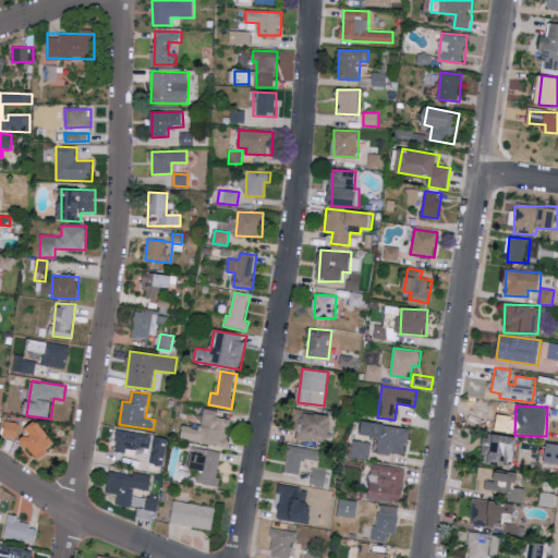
[(227,447),(231,420),(217,417),(218,411),(204,409),(201,428),(183,426),(181,440),(227,447)]
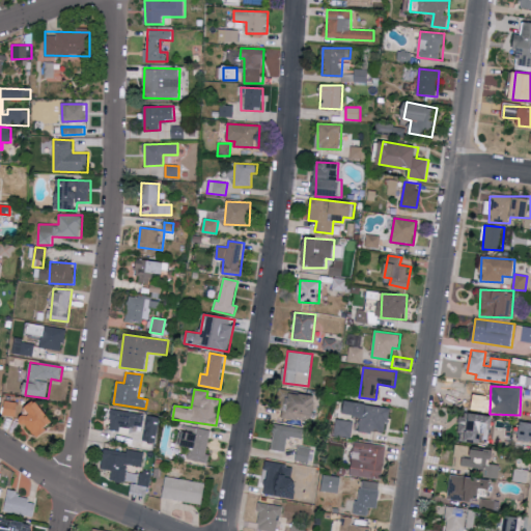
[(24,418),(35,437),(55,424),(38,399),(27,408),(31,414),(24,418)]
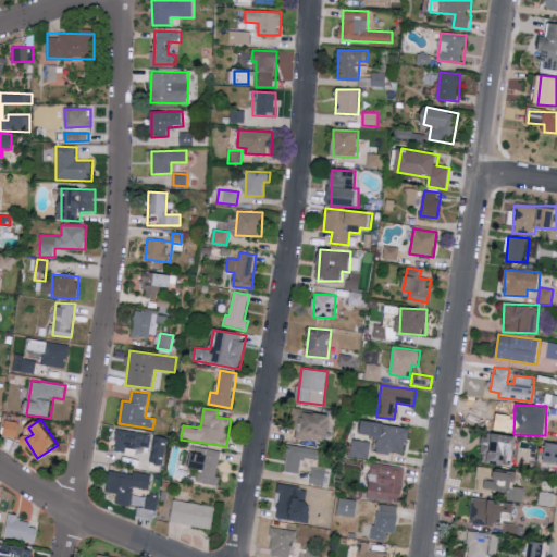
[(20,422),(5,421),(3,436),(17,437),(20,422)]
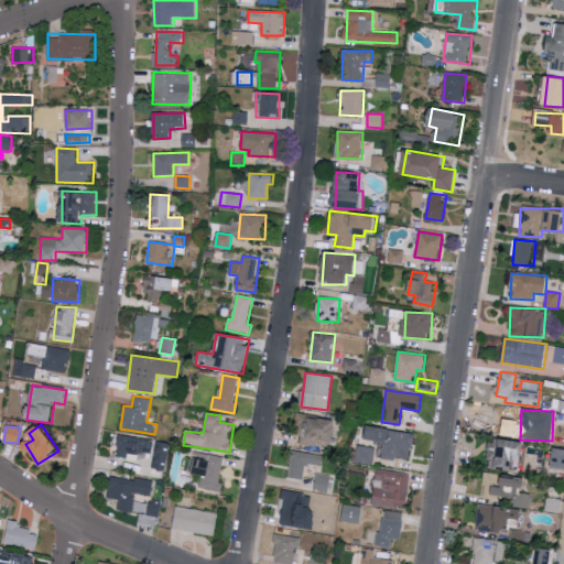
[(382,457),(411,462),(414,433),(368,426),(366,441),(383,443),(382,457)]
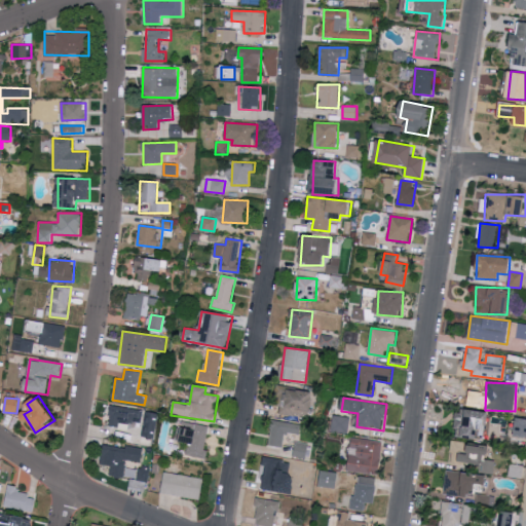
[(143,411),(111,405),(107,425),(118,427),(119,420),(140,424),(143,411)]
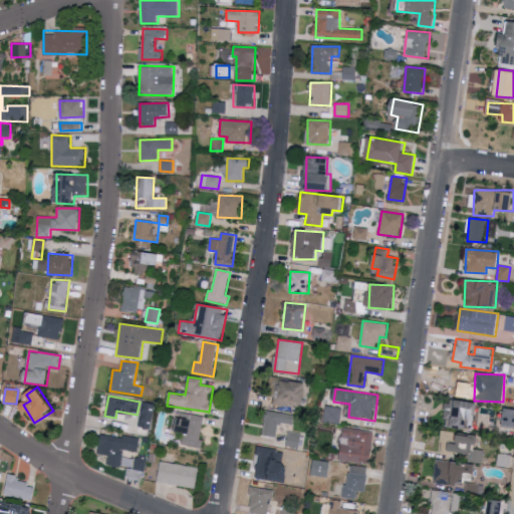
[(480,404),(447,400),(444,427),(472,430),(473,424),(488,426),(489,414),(479,413),(480,404)]
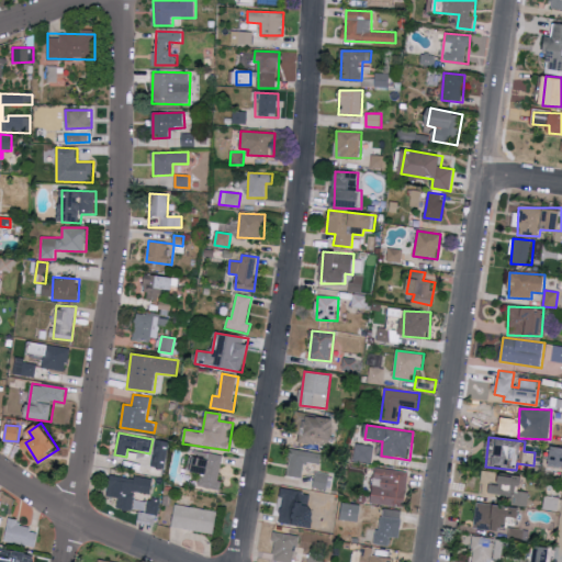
[(152,468),(168,469),(170,441),(155,440),(152,468)]
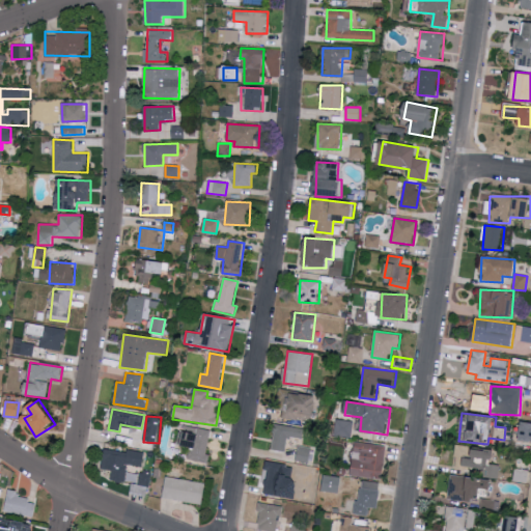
[(351,438),(354,422),(337,419),(334,435),(351,438)]
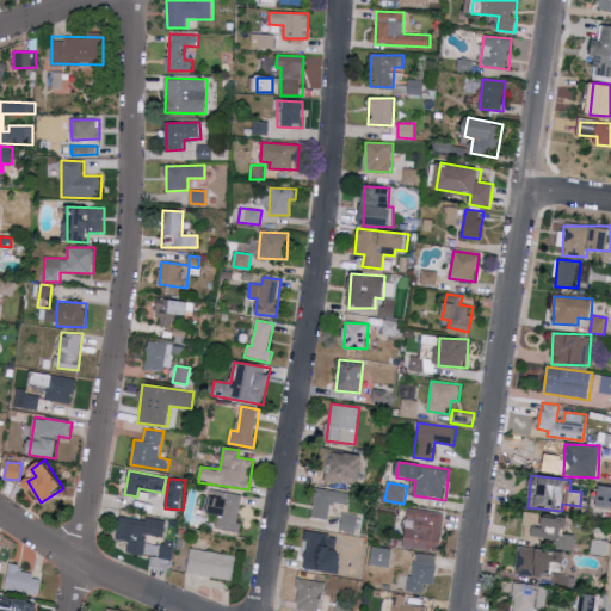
[(610,507),(610,487),(597,486),(594,506),(610,507)]
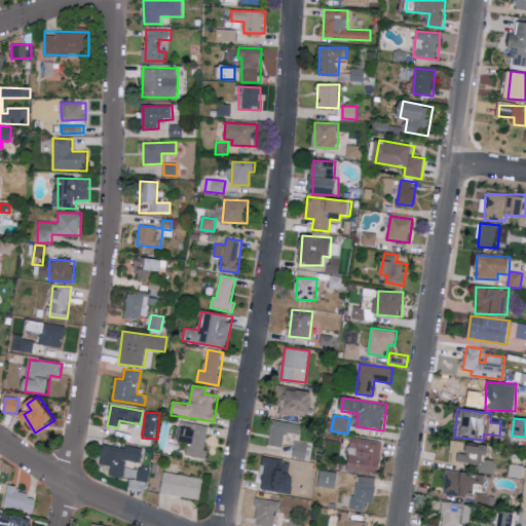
[(270,445),(284,447),(286,433),(300,435),(302,424),(274,419),(270,445)]
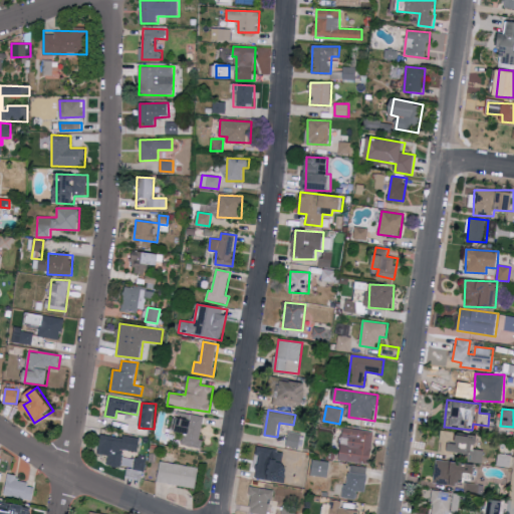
[(201,448),(205,416),(191,415),(190,420),(179,418),(177,433),(184,434),(183,446),(201,448)]
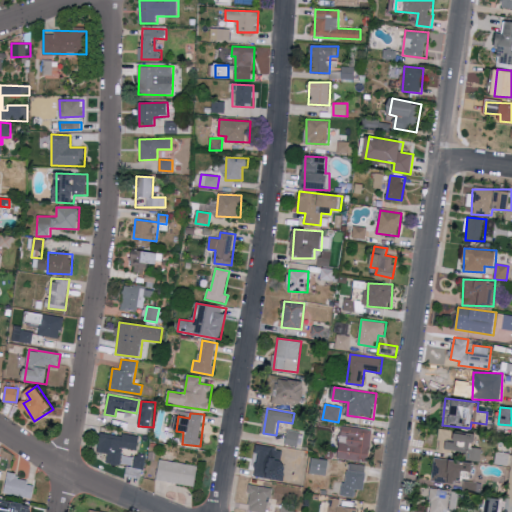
[(339,459),(369,461),(372,429),(342,426),(339,459)]
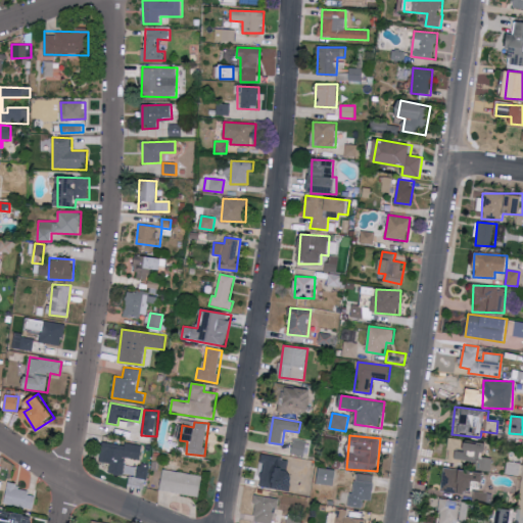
[(305,456),(306,440),(293,439),(292,455),(305,456)]
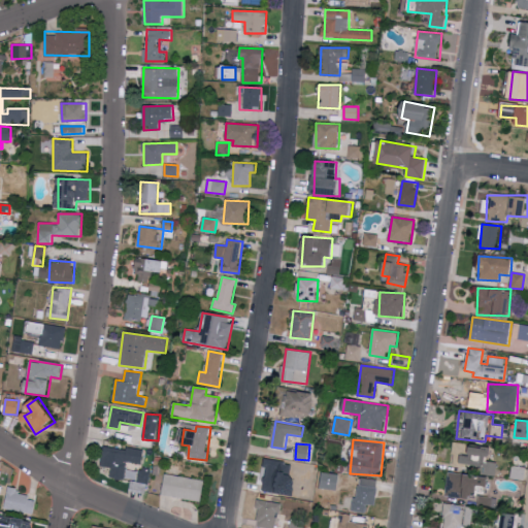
[(492,448),(453,443),(452,463),(490,466),(492,448)]
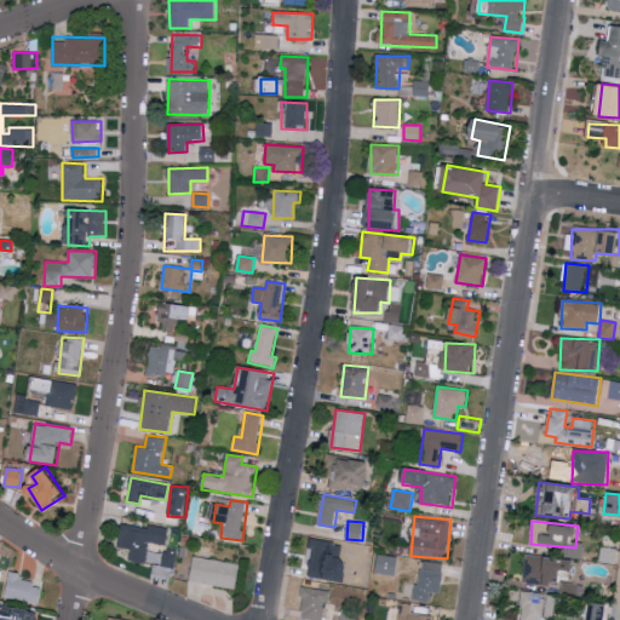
[(147,563),(149,543),(166,545),(168,529),(122,523),(119,547),(131,549),(128,561),(147,563)]
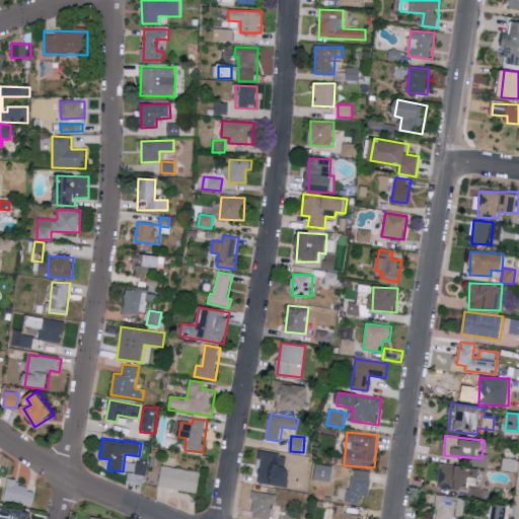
[(284,467),(286,455),(262,451),(257,483),(289,488),(292,468),(284,467)]
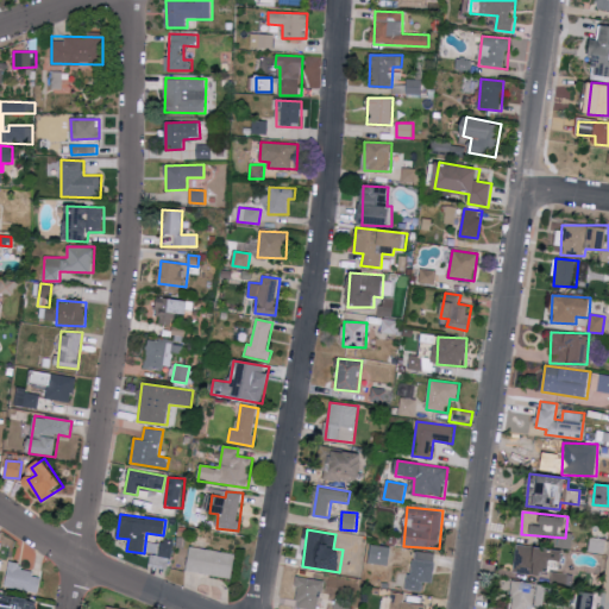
[(161,557),(174,558),(174,540),(162,540),(161,557)]
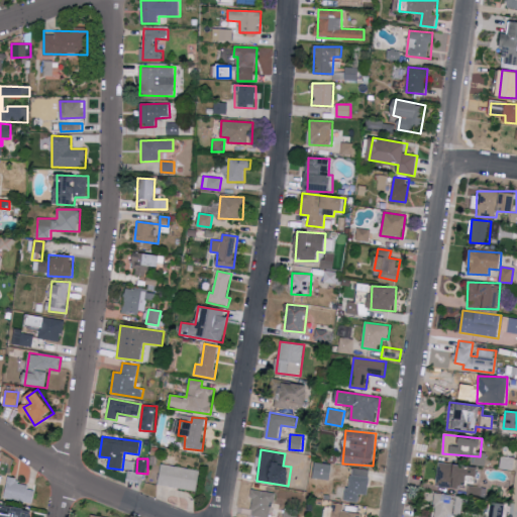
[(330,480),(333,464),(316,462),(313,478),(330,480)]
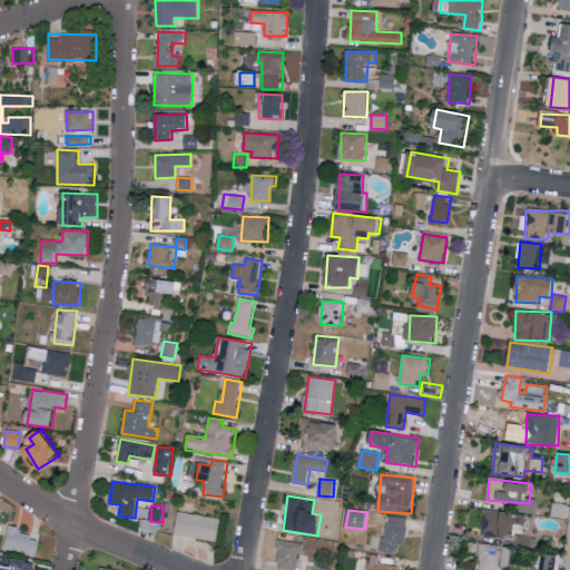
[(480,536),(516,540),(518,523),(529,524),(530,516),(483,510),(480,536)]
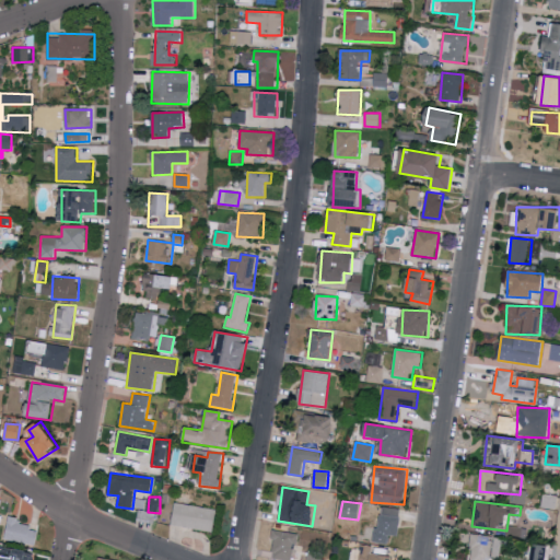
[(214,531),(217,509),(174,503),(172,526),(214,531)]
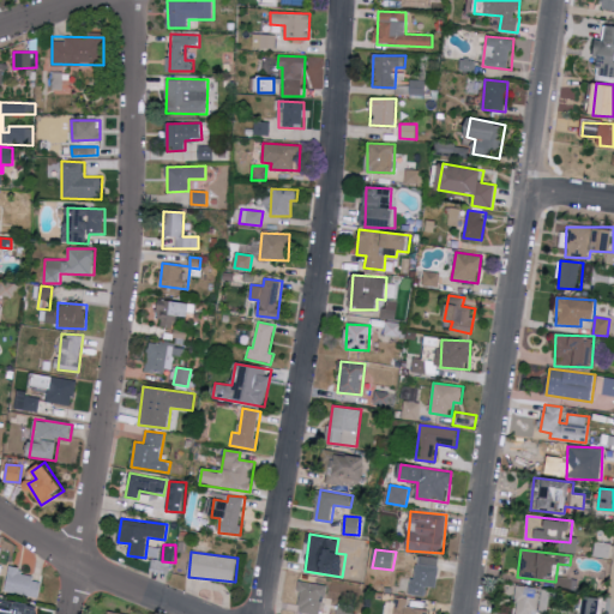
[(426,588),(437,589),(439,558),(419,557),(416,579),(410,578),(409,595),(426,596),(426,588)]
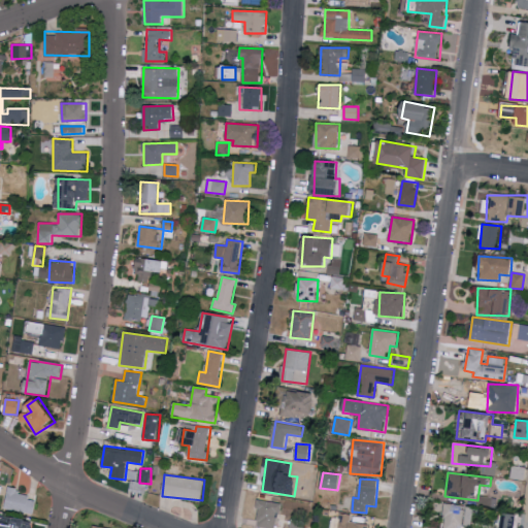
[(36,498),(18,495),(19,488),(7,486),(4,508),(34,513),(36,498)]
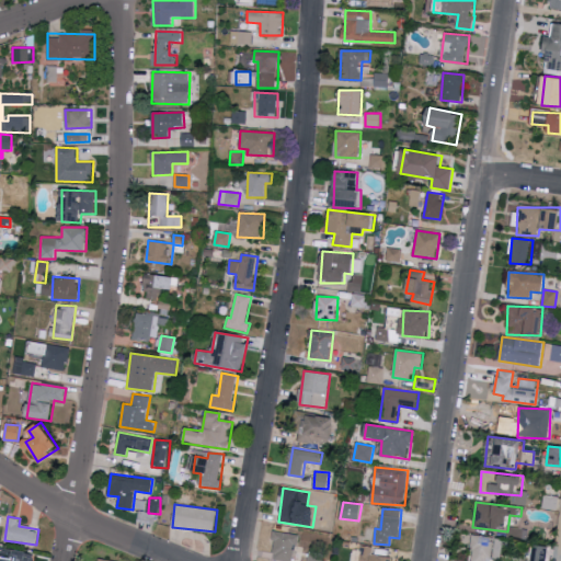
[(293,560),(298,535),(276,531),(272,559),(284,560),(293,560)]
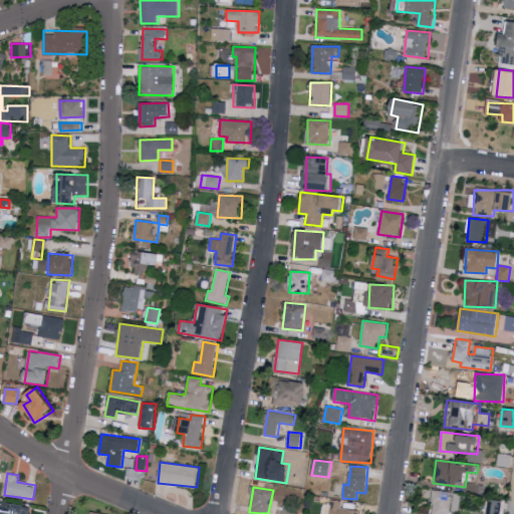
[(457,513),(459,493),(433,491),(431,513),(457,513)]
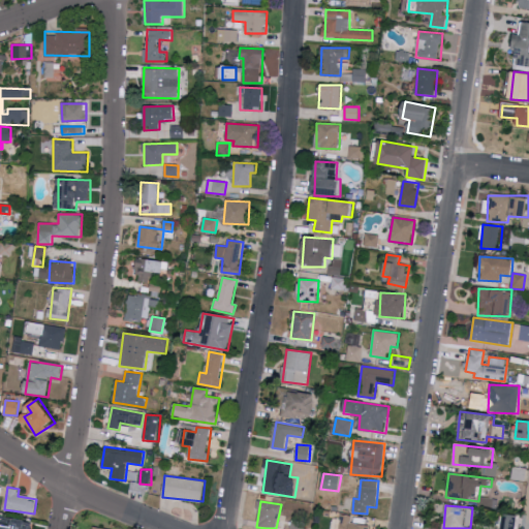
[(517,528),(519,516),(504,515),(502,528),(517,528)]
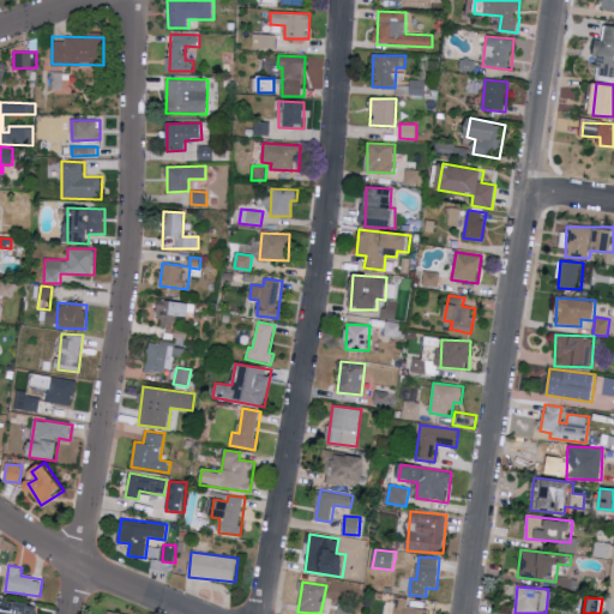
[(427,613),(427,609),(408,608),(408,600),(385,599),(384,613),(427,613)]
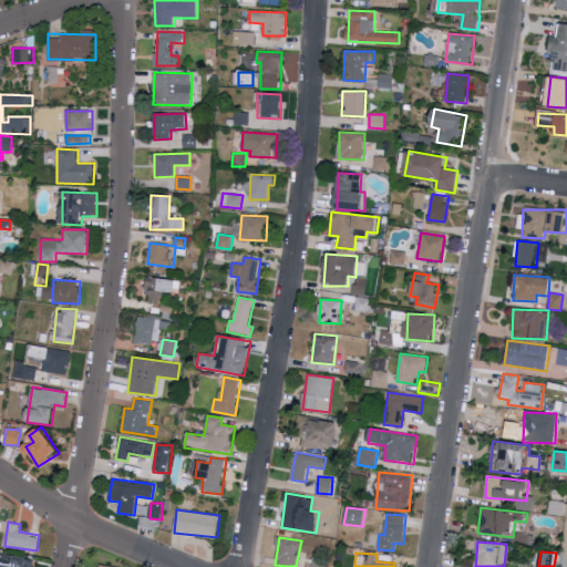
[(13,562),(0,558),(0,566),(31,566),(33,557),(14,555),(13,562)]
